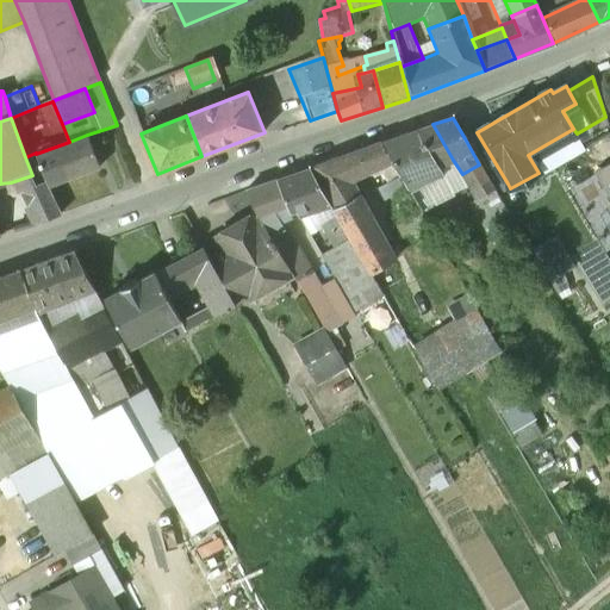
[(433,124),(379,144),(392,166),(405,188),(439,170),(437,168),(453,160),(433,124)]
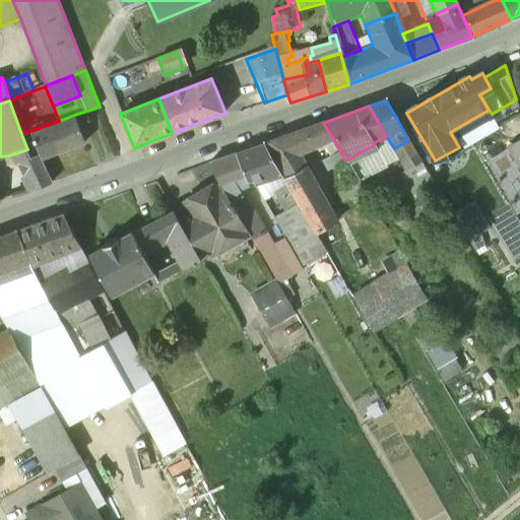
[(450,132),(459,147),(498,125),(492,114),(489,110),(450,132)]
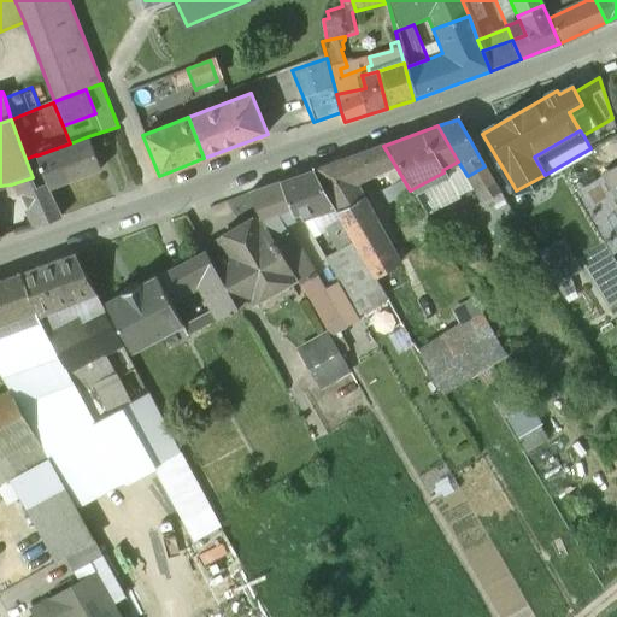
[(513,186),(482,134),(470,140),(485,166),(499,192),(500,193),(513,186)]
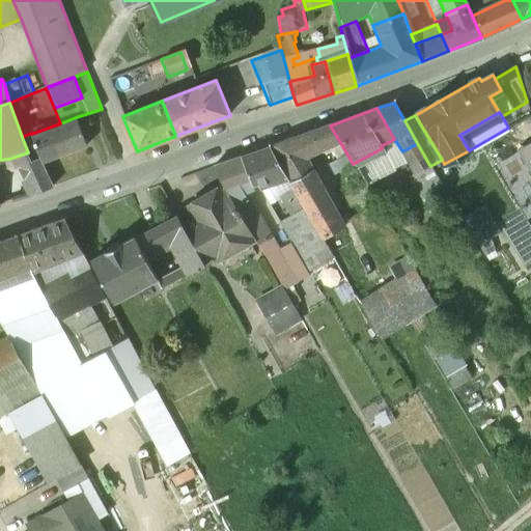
[(88,147),(76,117),(60,123),(31,134),(40,158),(44,164),(88,147)]
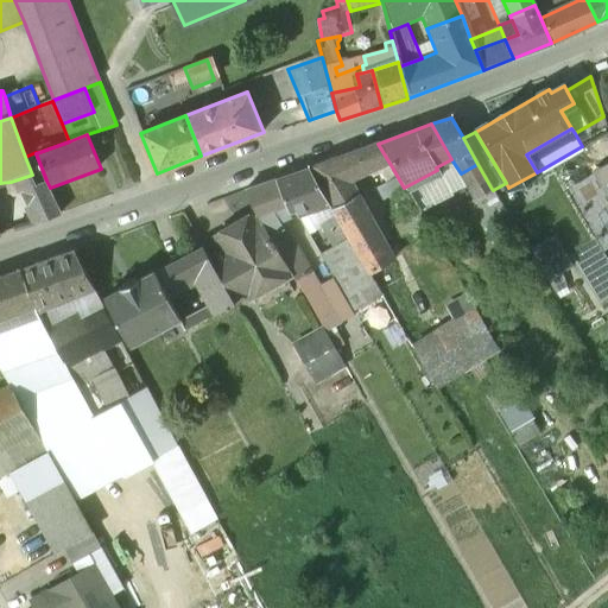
[(584,153),(595,169),(607,160),(607,145),(605,140),(584,153)]
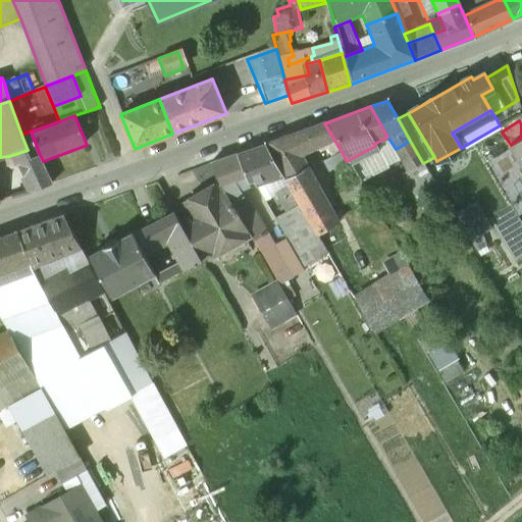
[(324,123),(305,131),(316,151),(335,142),(324,123)]
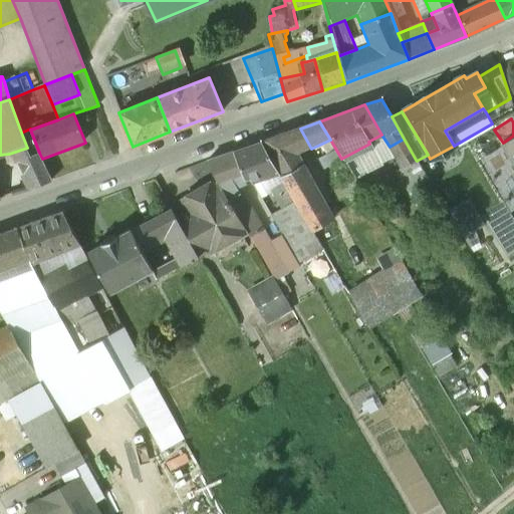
[(31,157),(39,153),(30,130),(30,129),(21,133),(27,148),(31,157)]
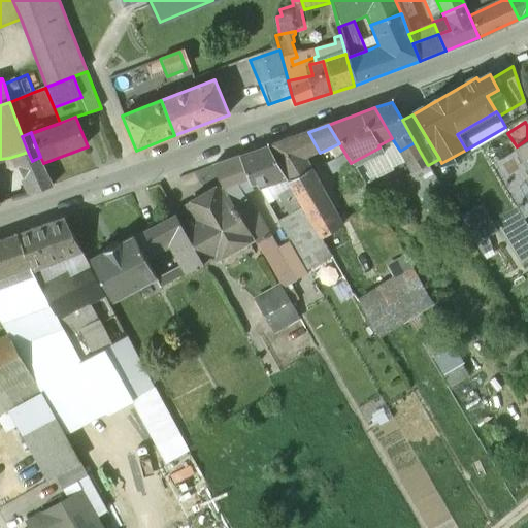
[(308,132),(267,146),(285,175),(288,182),(314,168),(306,159),(320,153),(308,132)]
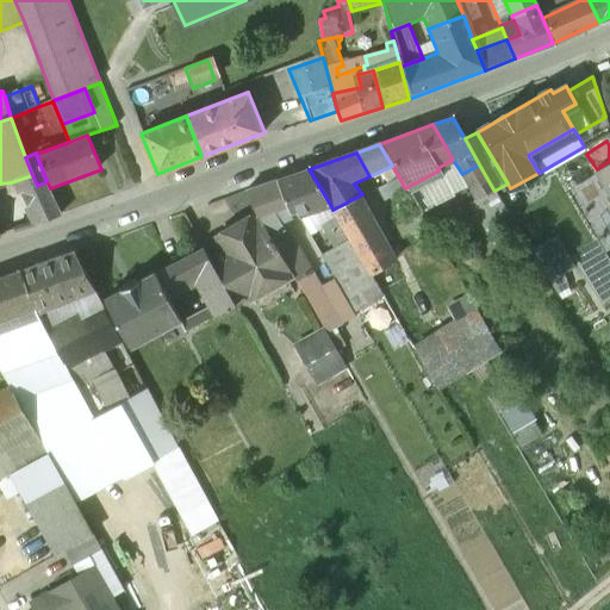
[(454,195),(470,187),(462,174),(453,160),(437,168),(439,170),(405,188),(421,216),(455,198),(454,195)]
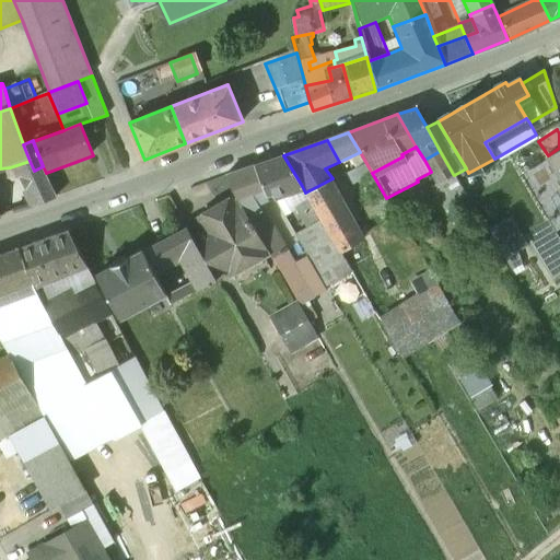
[(559,150),(547,159),(559,181),(559,150)]
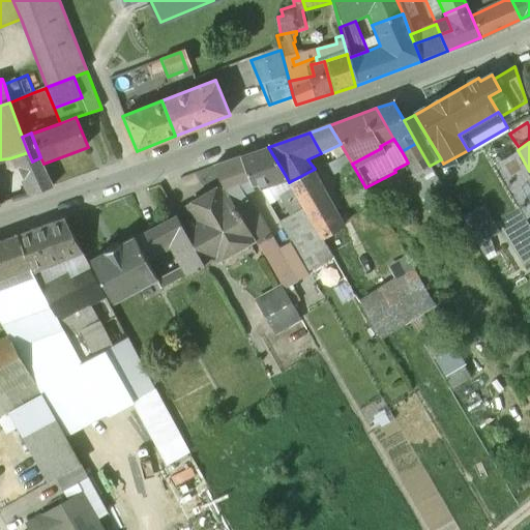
[(408,163),(415,173),(429,165),(416,143),(402,151),(408,163)]
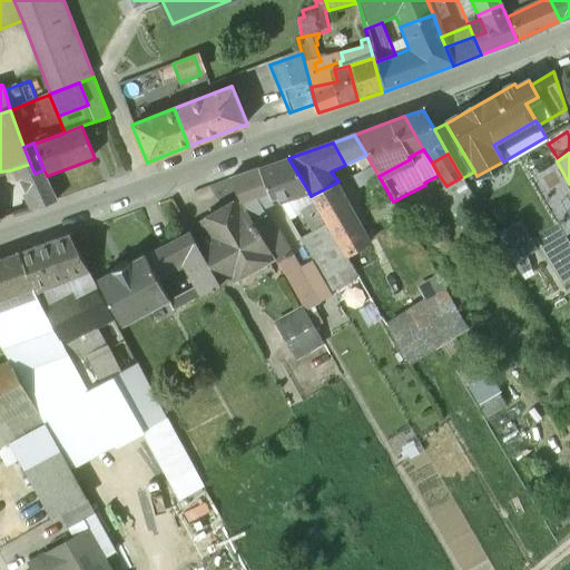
[(288,158),(257,169),(267,193),(272,200),(274,198),(276,203),(291,197),(307,189),(288,158)]
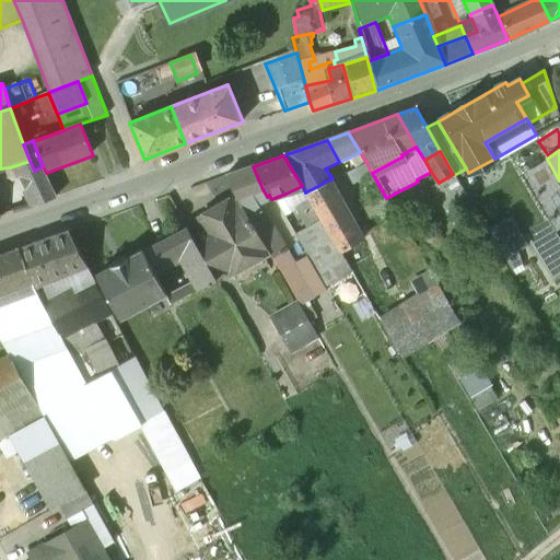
[(34,171),(30,161),(10,167),(16,178),(20,177),(25,190),(22,193),(28,207),(31,206),(57,197),(46,173),(43,166),(34,171)]
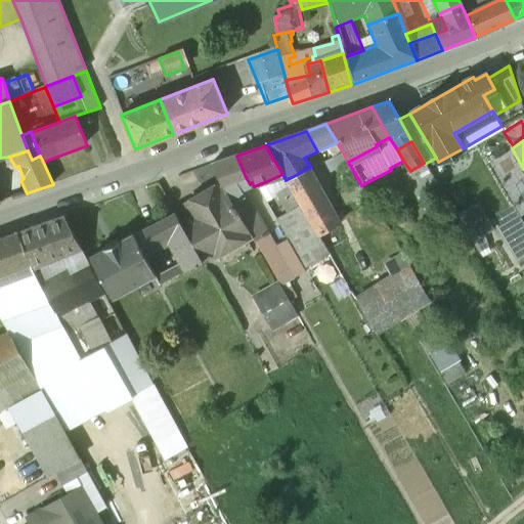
[(236,156),(210,165),(221,183),(224,189),(235,183),(246,177),(236,156)]
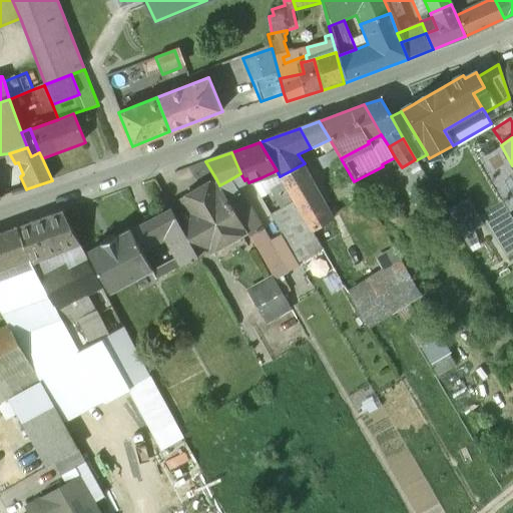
[(413,201),(433,190),(416,160),(415,159),(402,167),(395,171),(413,201)]
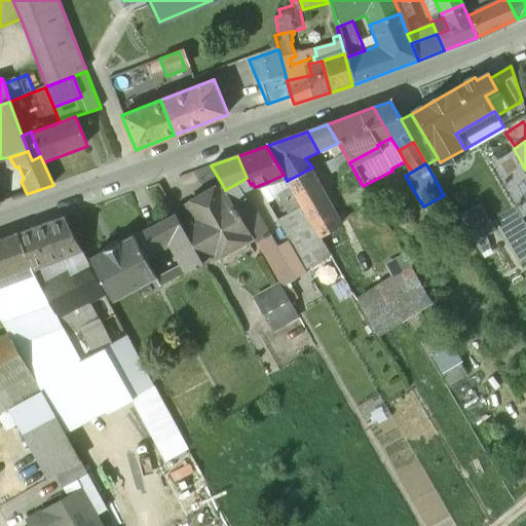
[(344,224),(312,167),(287,181),(290,186),(302,207),(321,238),(344,224)]
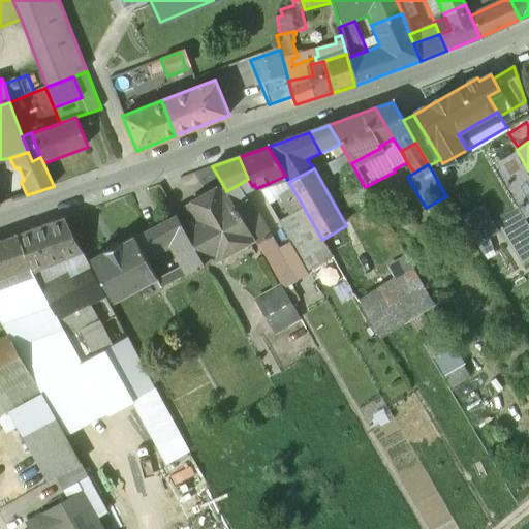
[(270,183),(277,195),(291,187),(288,182),(285,176),(270,183)]
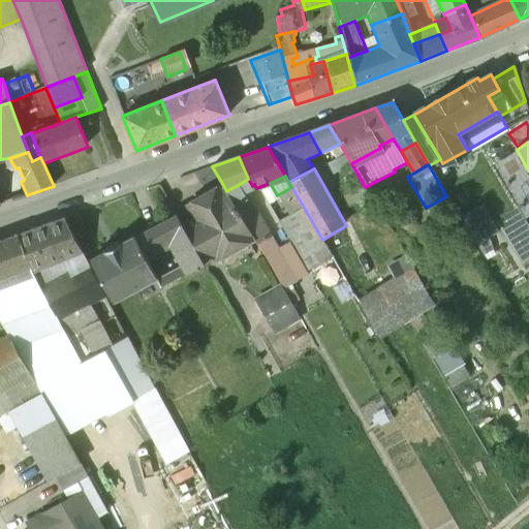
[(244,196),(247,194),(255,191),(252,186),(248,179),(238,185),(244,196)]
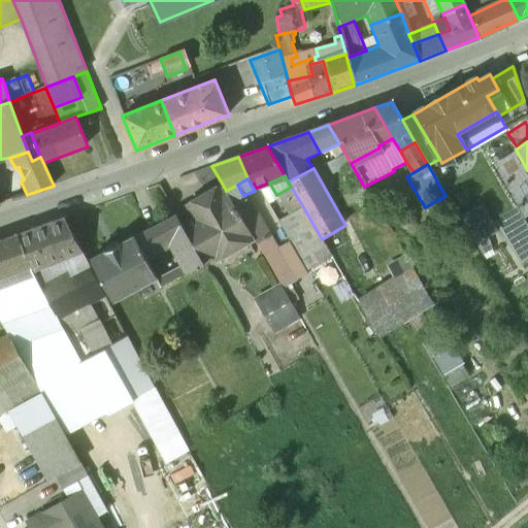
[(527,184),(515,192),(527,212),(527,184)]
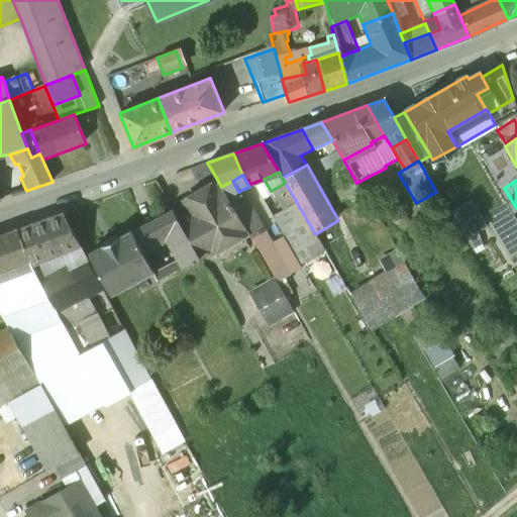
[(218,181),(182,202),(210,252),(212,251),(209,245),(223,237),(226,243),(246,231),(221,187),(218,181)]
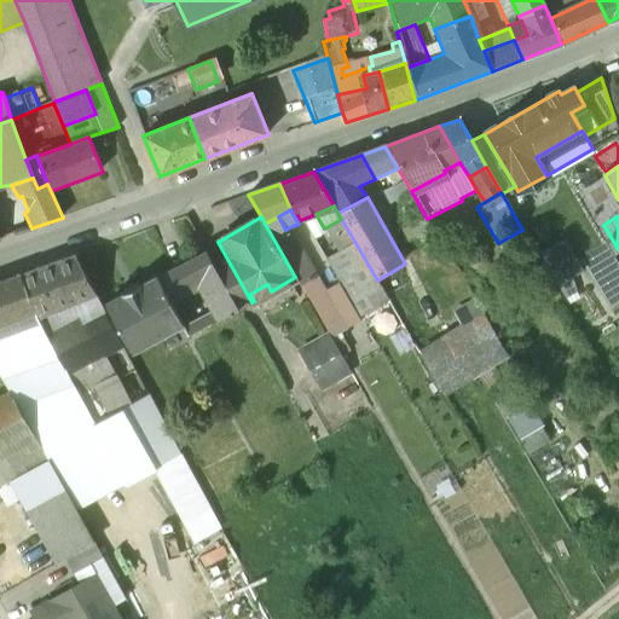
[(289,227),(285,230),(278,217),(265,224),(295,277),(299,283),(316,272),(289,227)]
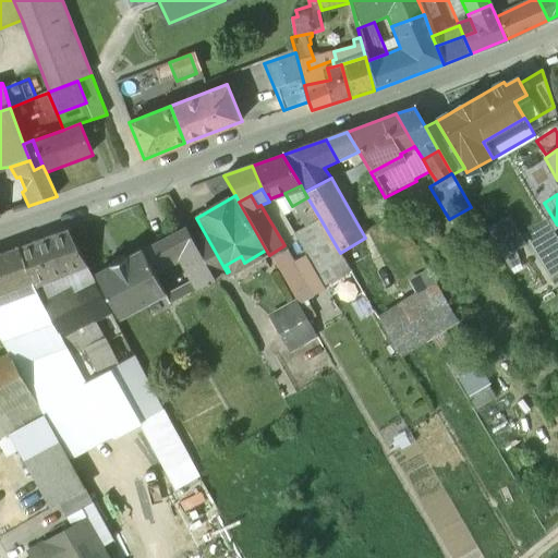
[(292,206),(305,228),(320,219),(307,197),(292,206)]
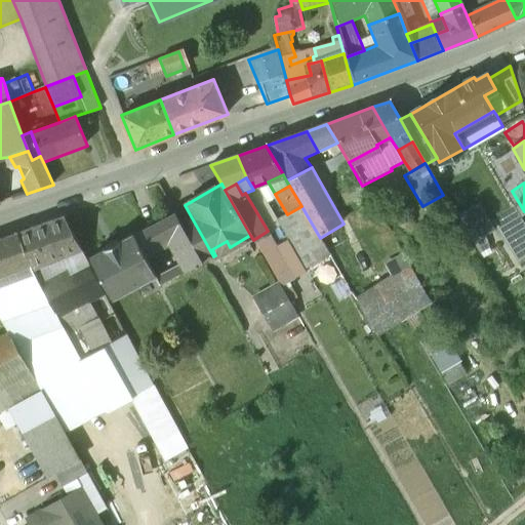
[(320,238),(301,206),(287,214),(277,220),(306,270),(330,255),(320,238)]
